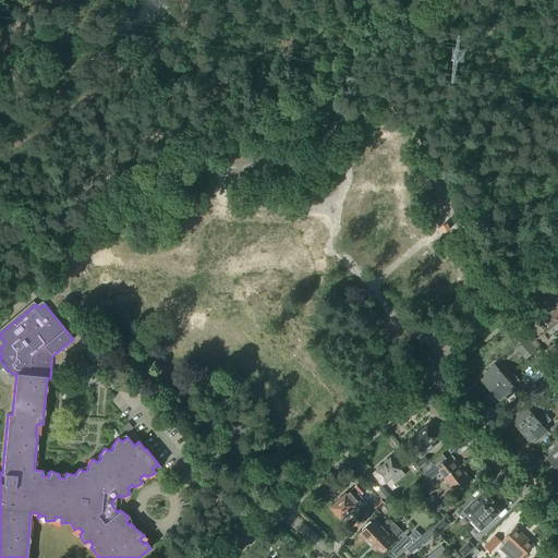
[(557,305),(544,318),(553,328),(557,323),(557,305)]
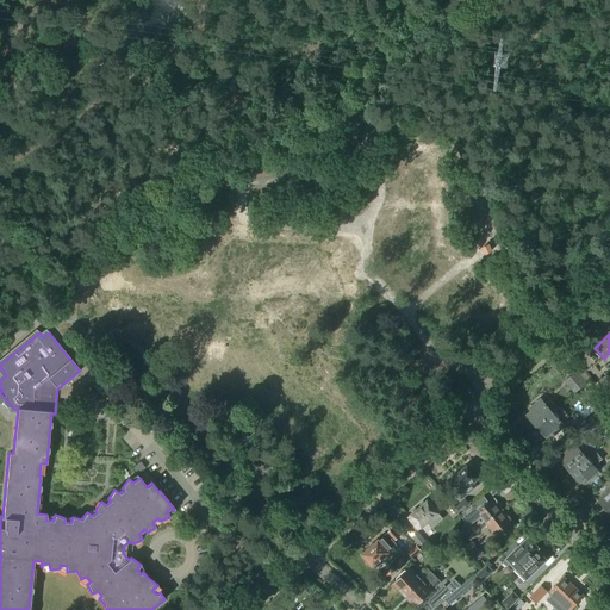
[(574,393),(586,383),(577,372),(565,383),(574,393)]
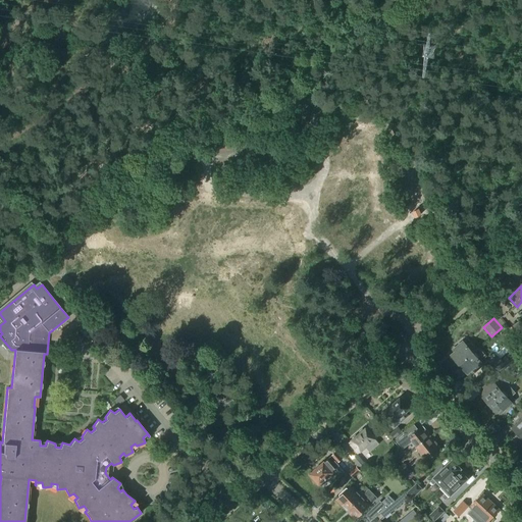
[(514,337),(520,332),(515,324),(509,329),(514,337)]
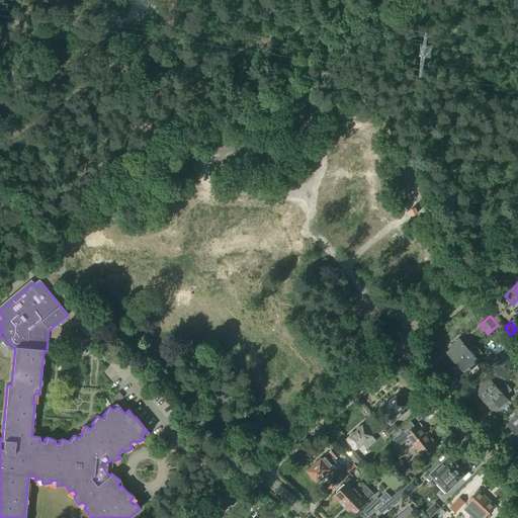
[(468,350),(464,344),(465,343),(461,337),(452,345),(449,347),(451,349),(448,352),(456,361),(468,350)]
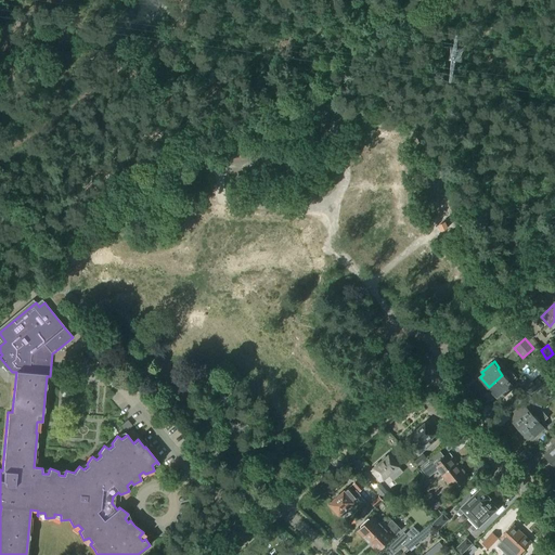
[(537,369),(527,376),(528,378),(531,382),(537,377),(541,373),(537,369)]
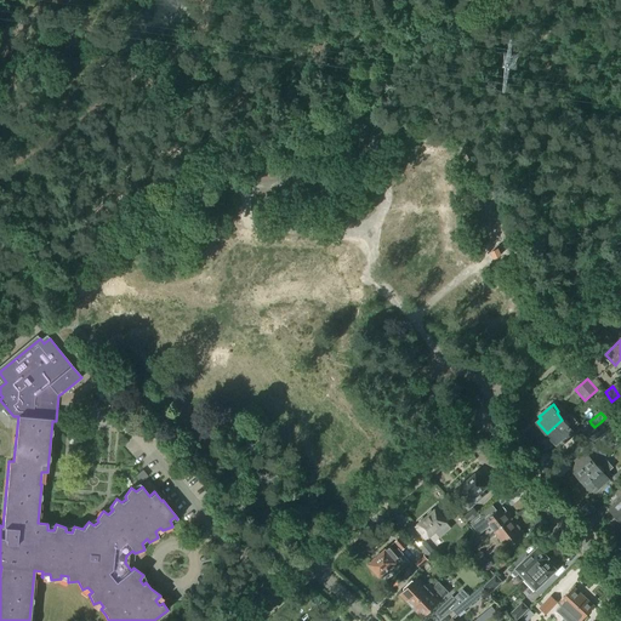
[(569,427),(562,420),(547,433),(557,444),(560,440),(563,444),(567,442),(565,440),(576,431),(570,425),(569,427)]
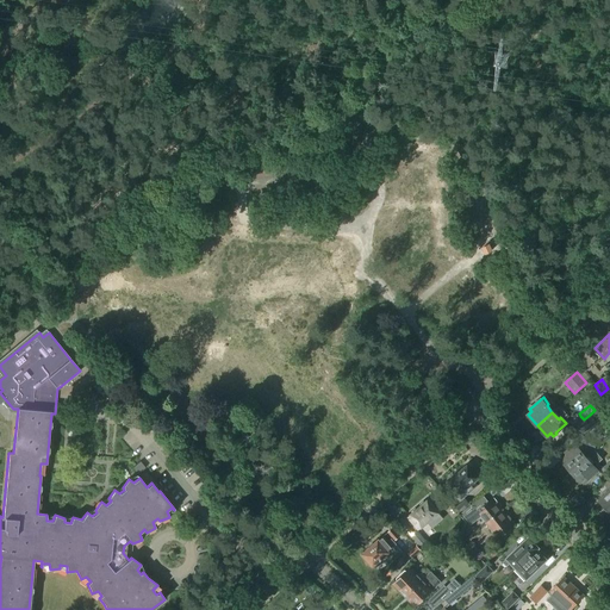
[(573,423),(578,429),(586,422),(584,419),(580,416),(572,423),(573,423)]
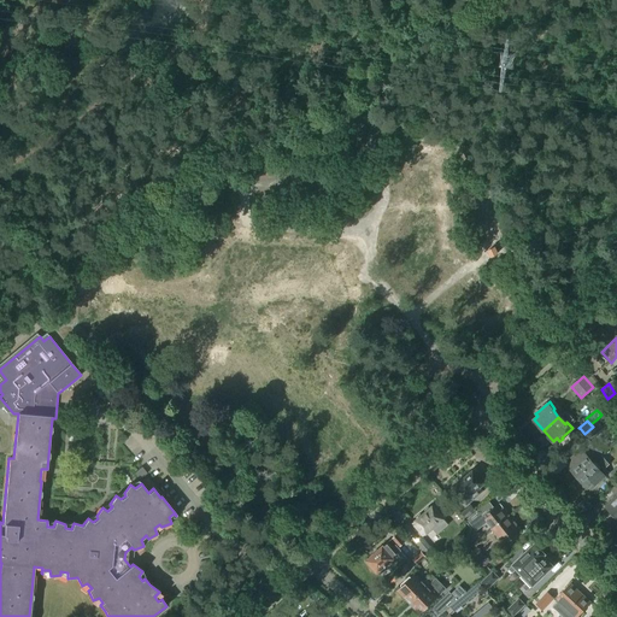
[(593,427),(585,434),(589,440),(604,428),(599,422),(593,427)]
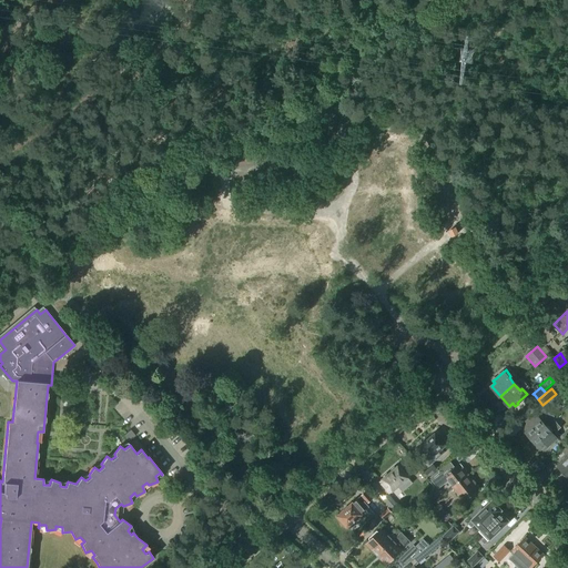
[(550,424),(555,419),(555,417),(555,416),(554,415),(553,414),(551,413),(550,413),(549,412),(545,407),(528,421),(527,421),(525,423),(527,426),(523,428),(531,439),(550,424)]
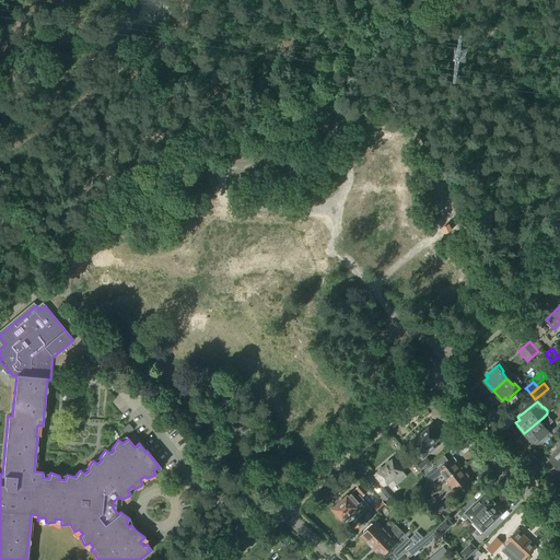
[(548,423),(543,418),(524,433),(533,443),(536,440),(538,442),(541,440),(541,439),(551,431),(548,427),(550,424),(548,422),(548,423)]
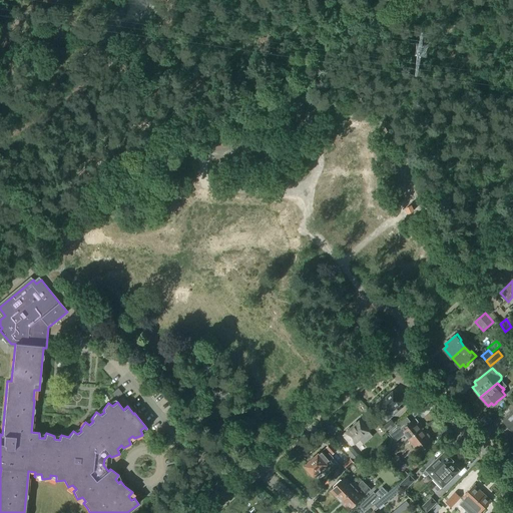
[(116,399),(122,394),(117,388),(111,394),(116,399)]
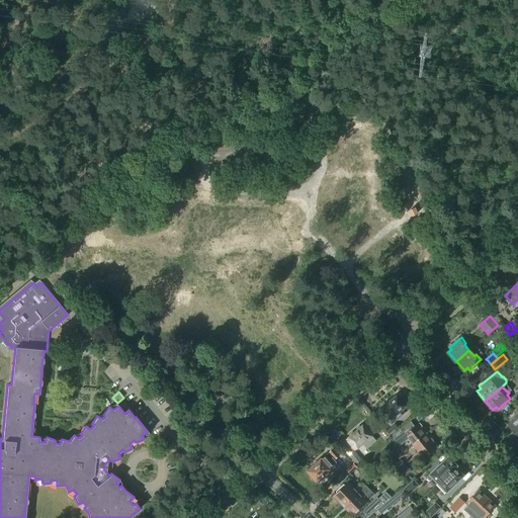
[(406,406),(397,396),(390,403),(387,402),(383,405),(384,407),(380,411),(386,418),(387,417),(393,422),(405,411),(403,409),(406,406)]
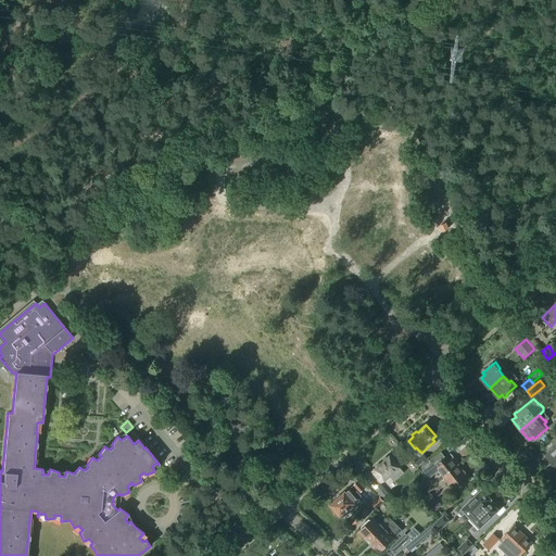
[(555,468),(555,444),(555,445),(555,444),(555,445),(544,457),(555,468)]
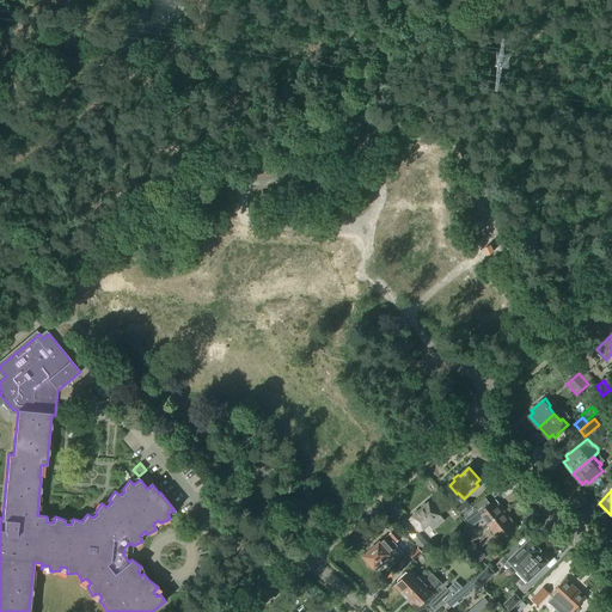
[(433,531),(445,521),(439,515),(441,513),(432,501),(410,519),(420,531),(428,525),(433,531)]
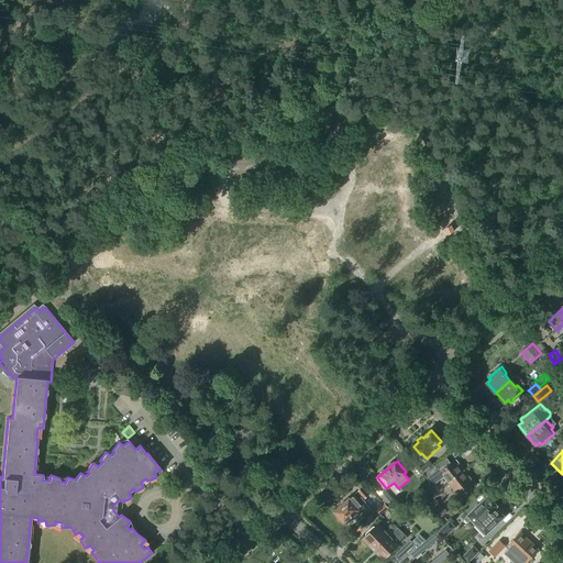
[(426,473),(434,466),(430,461),(421,468),(426,473)]
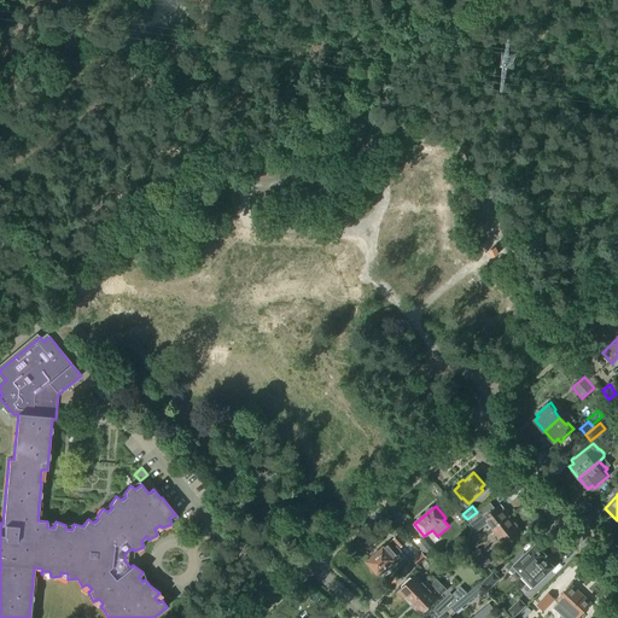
[(501,511),(499,506),(484,518),(479,511),(467,520),(473,526),(479,522),(483,525),(488,523),(493,529),(509,516),(503,508),(501,511)]
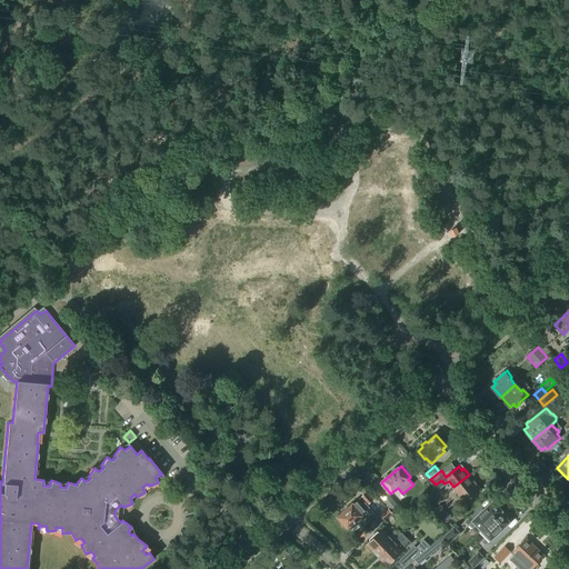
[(463,502),(479,491),(473,485),(476,482),(469,475),(453,487),(452,488),(463,502)]
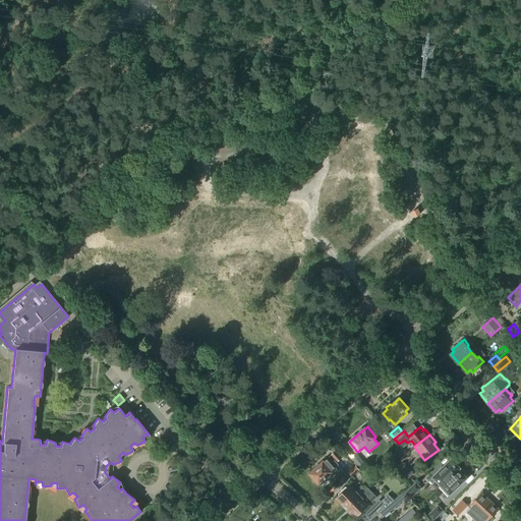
[(341,459),(335,452),(328,458),(327,458),(309,473),(313,477),(312,480),(315,482),(317,482),(319,483),(324,479),(325,480),(327,478),(329,481),(335,475),(328,467),(332,463),(336,460),(337,462),(341,459)]
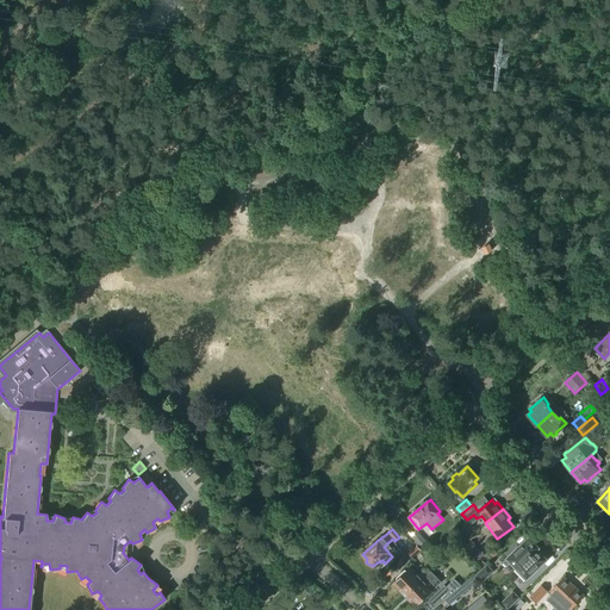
[(421,548),(427,543),(416,531),(409,539),(416,546),(418,545),(421,548)]
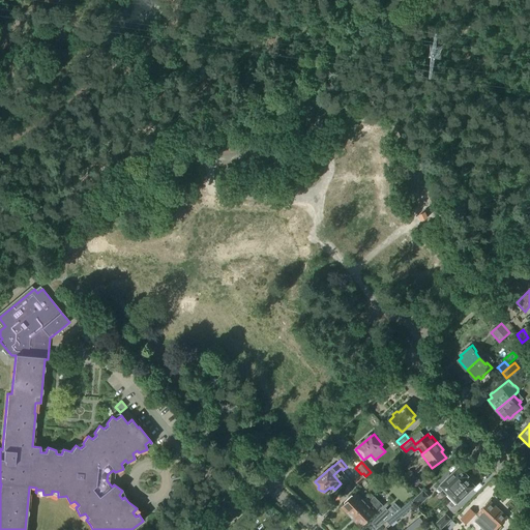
[(461,469),(460,468),(437,489),(440,493),(443,490),(448,495),(468,476),(467,475),(468,474),(462,468),(461,469)]
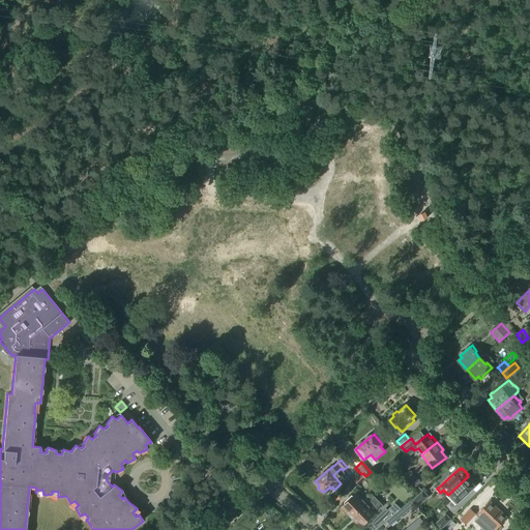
[(429,484),(437,477),(433,472),(424,480),(429,484)]
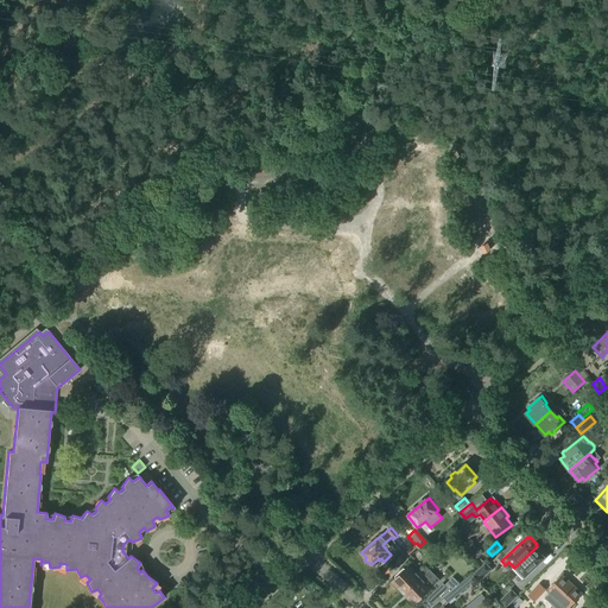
[(412,557),(420,549),(416,544),(407,552),(412,557)]
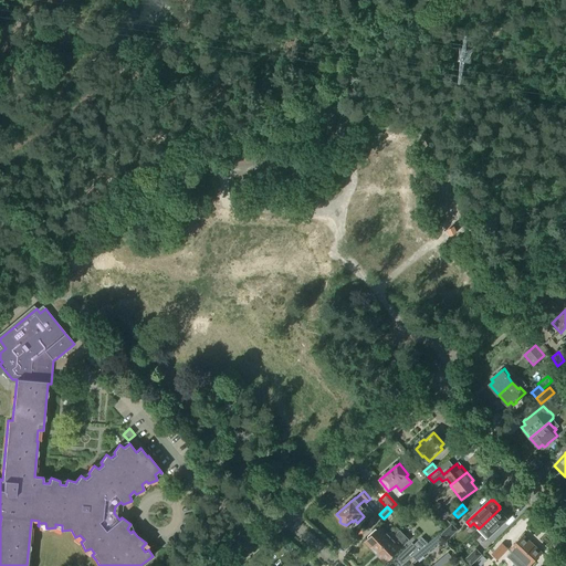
[(483,543),(507,520),(504,516),(505,515),(500,509),(479,528),(477,530),(483,536),(480,538),(483,543)]
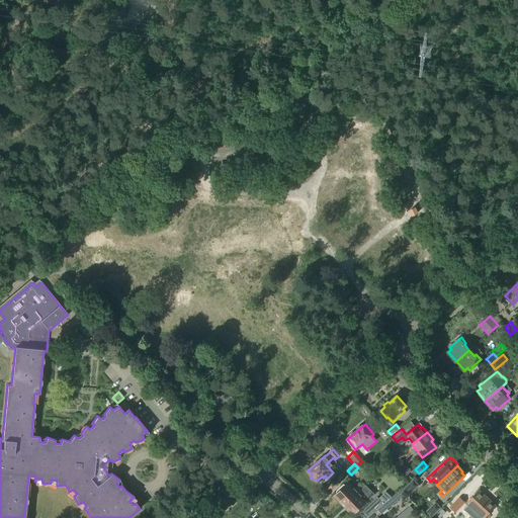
[(410,495),(419,486),(414,481),(405,490),(410,495)]
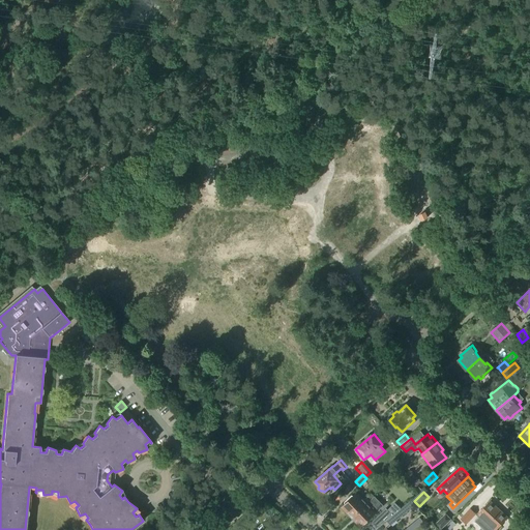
[(356,494),(343,507),(344,509),(344,510),(346,513),(348,512),(353,518),(366,504),(370,501),(374,497),(371,494),(366,498),(363,501),(356,494)]
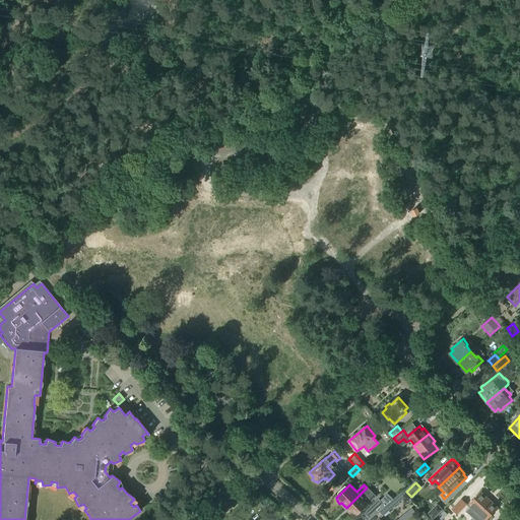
[(360,495),(346,508),(349,511),(348,513),(351,516),(352,515),(354,517),(375,497),(370,491),(367,488),(363,492),(360,495)]
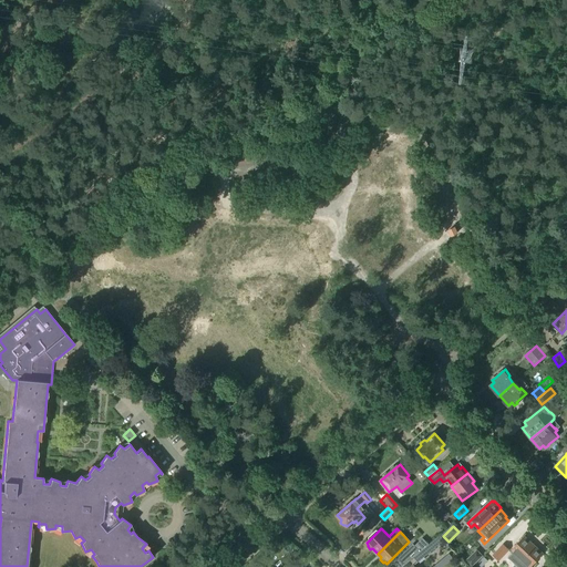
[(418,563),(444,540),(440,535),(413,557),(418,563)]
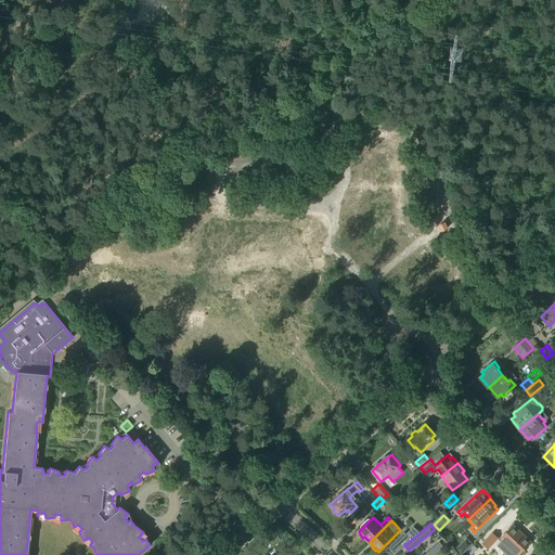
[(504,554),(518,554),(531,542),(514,526),(500,541),(501,542),(497,546),(504,554)]
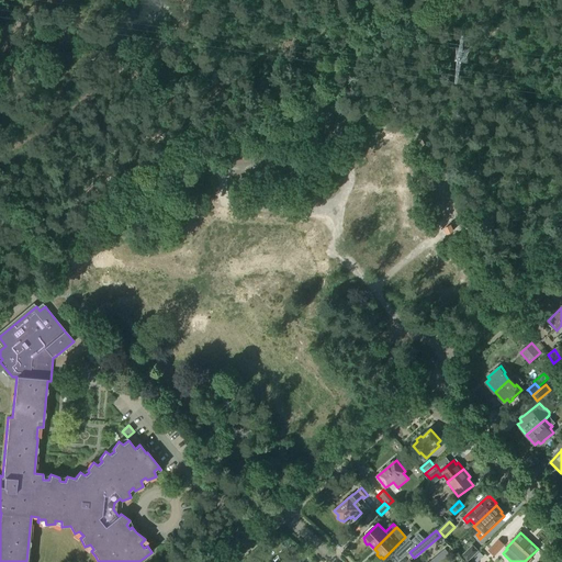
[(408,540),(390,558),(393,561),(398,561),(409,552),(416,548),(411,542),(408,540)]
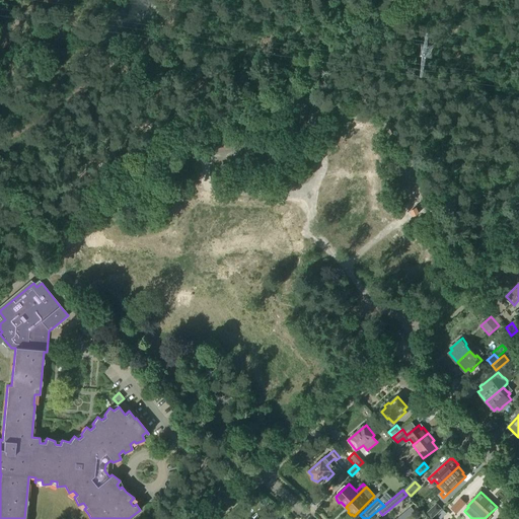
[(456,513),(465,504),(460,499),(451,509),(456,513)]
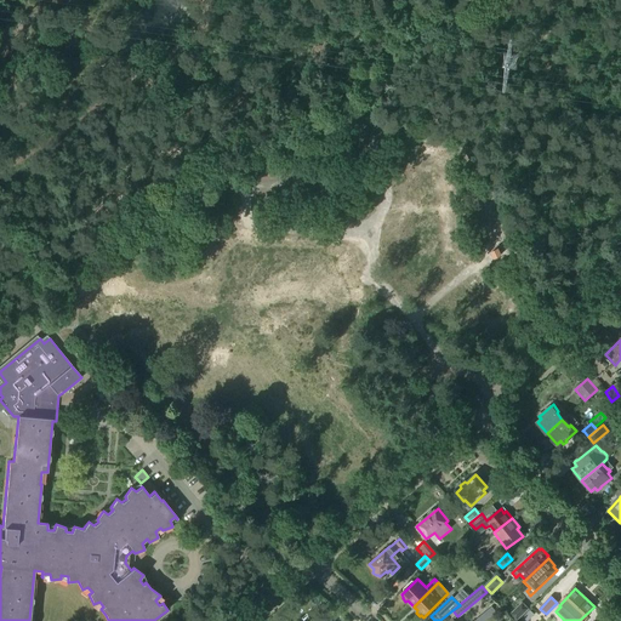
[(517,620),(528,609),(523,603),(511,614),(517,620)]
